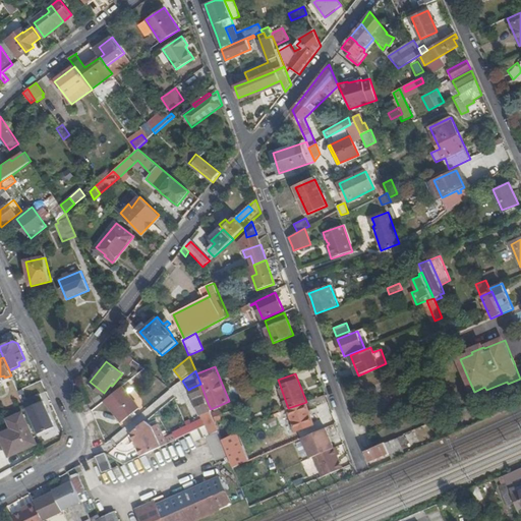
[(189,389),(190,389),(193,399),(194,399),(200,415),(201,415),(207,413),(210,420),(214,418),(214,417),(212,413),(211,409),(209,405),(200,384),(189,389)]
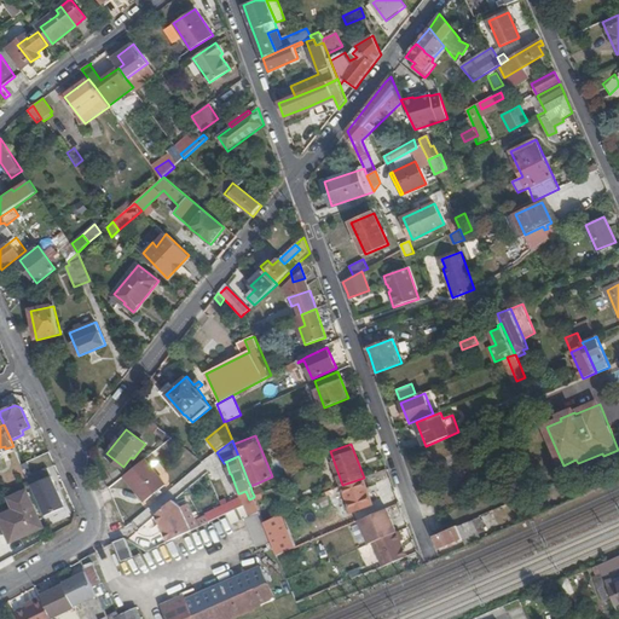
[(145,458),(125,475),(145,501),(166,484),(145,458)]
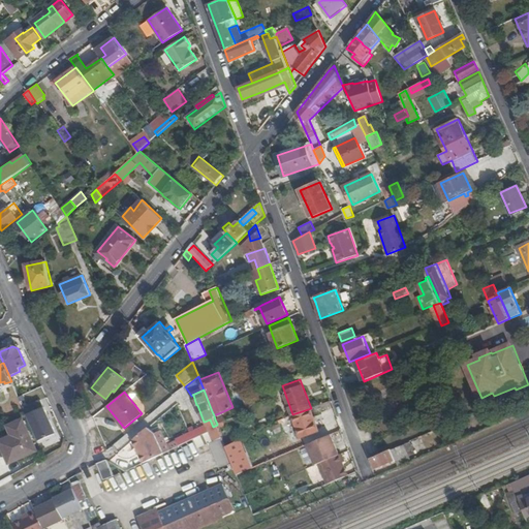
[(44,406),(27,413),(38,440),(56,433),(44,406)]
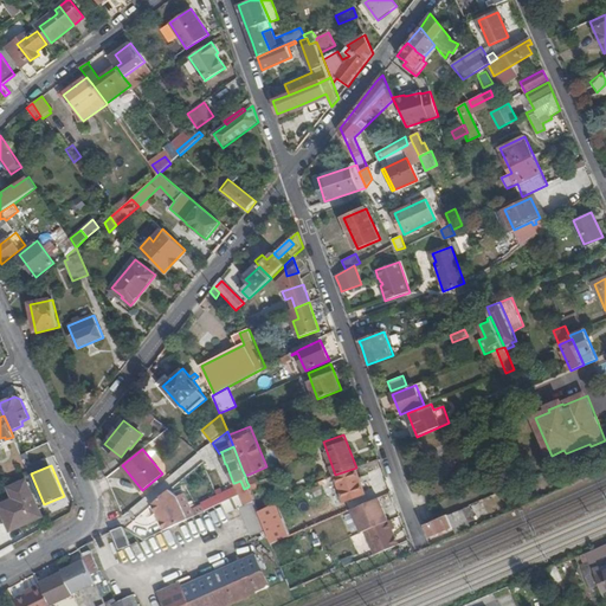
[(356,468),(335,475),(345,501),(366,494),(356,468)]
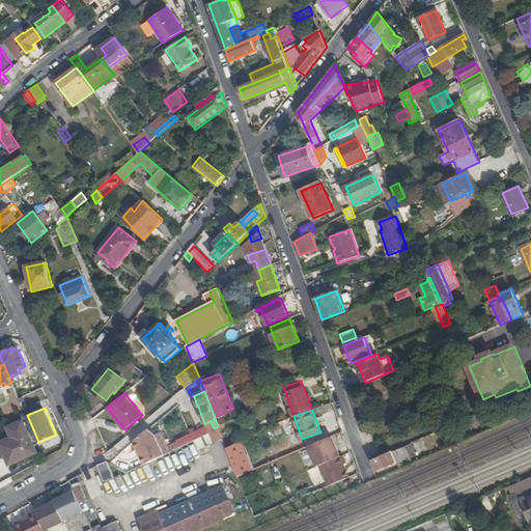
[(211,421),(205,423),(206,426),(211,435),(210,435),(214,444),(224,440),(220,428),(218,426),(214,428),(211,421)]
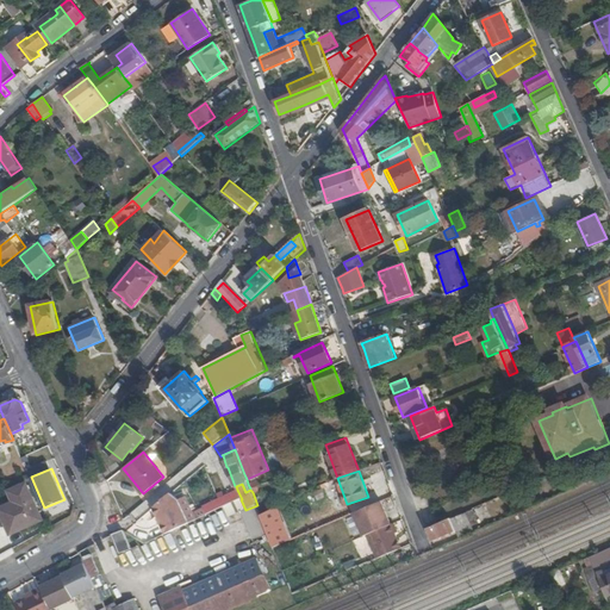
[(31,523),(31,524),(41,520),(25,486),(7,495),(13,506),(1,511),(11,533),(31,523)]
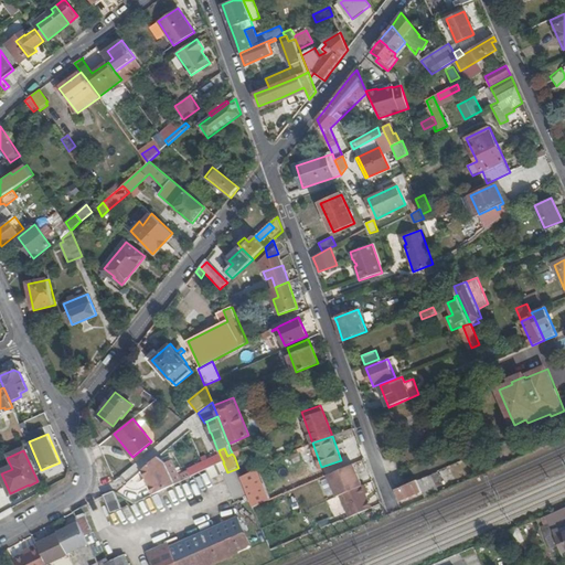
[(224,462),(220,454),(208,459),(212,468),(223,462),(224,462)]
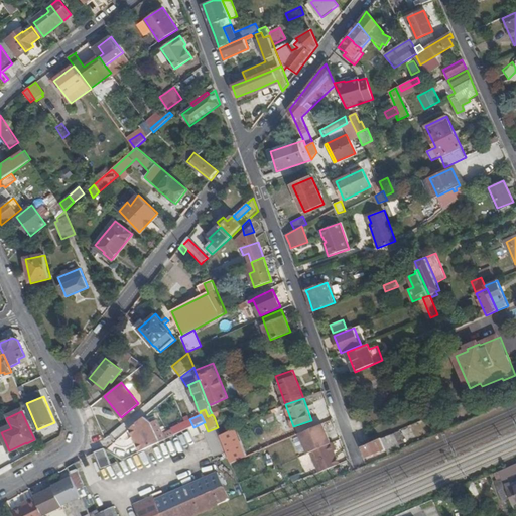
[(130,427),(141,452),(153,446),(160,442),(152,423),(145,415),(130,427)]
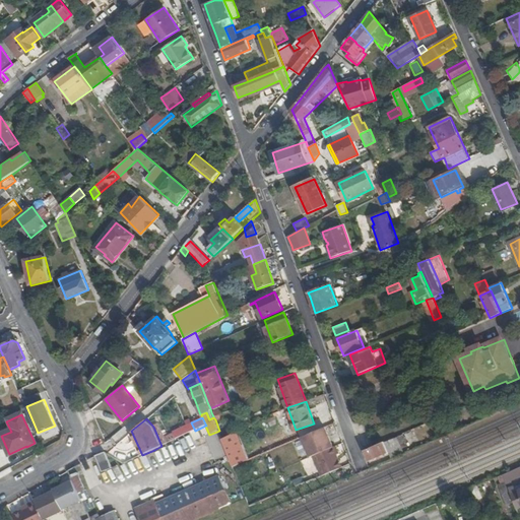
[(166,435),(170,443),(195,431),(191,423),(166,435)]
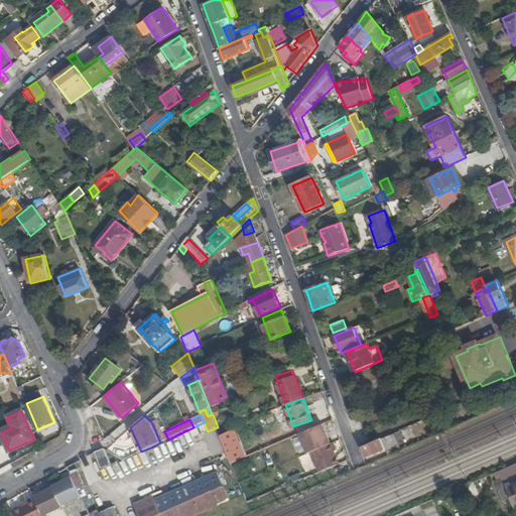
[(152,423),(160,442),(164,441),(155,422),(152,423)]
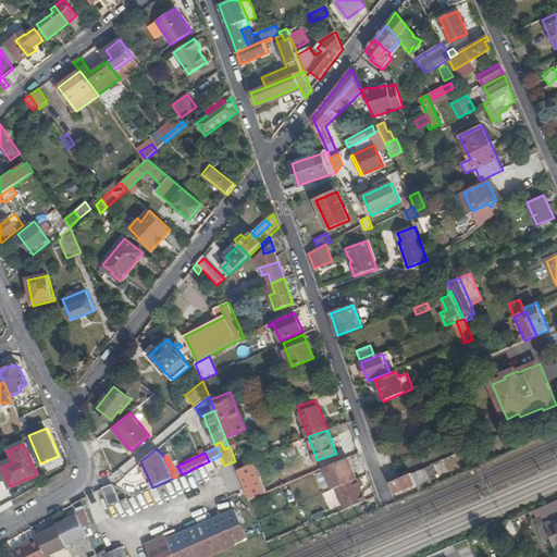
[(349,457),(324,468),(333,490),(336,487),(358,479),(349,457)]
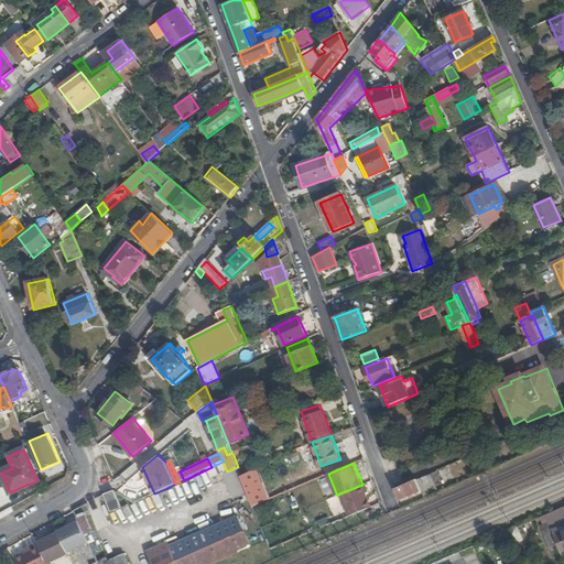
[(241,476),(238,467),(227,472),(237,497),(248,491),(241,476)]
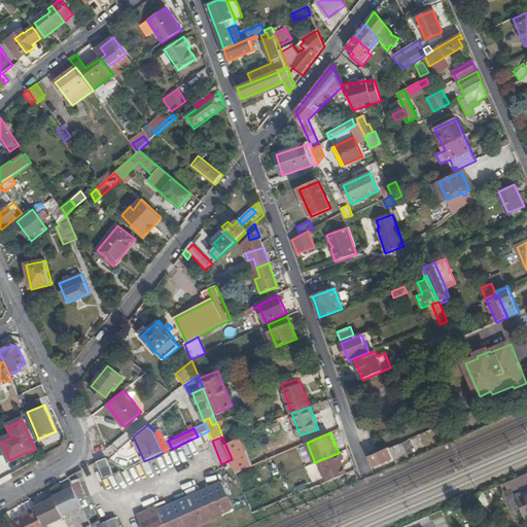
[(394,457),(397,464),(415,457),(414,453),(414,451),(410,440),(400,444),(402,449),(403,453),(394,457)]
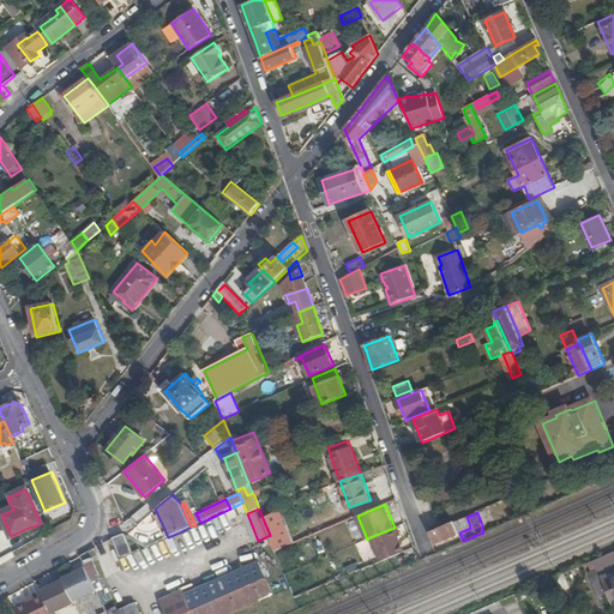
[(272,513),(263,518),(270,535),(276,551),(286,547),(272,513)]
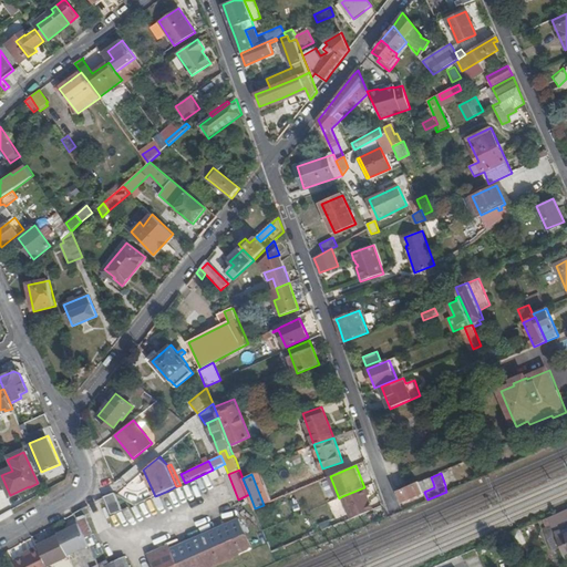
[(420,482),(424,492),(434,487),(433,483),(431,477),(420,482)]
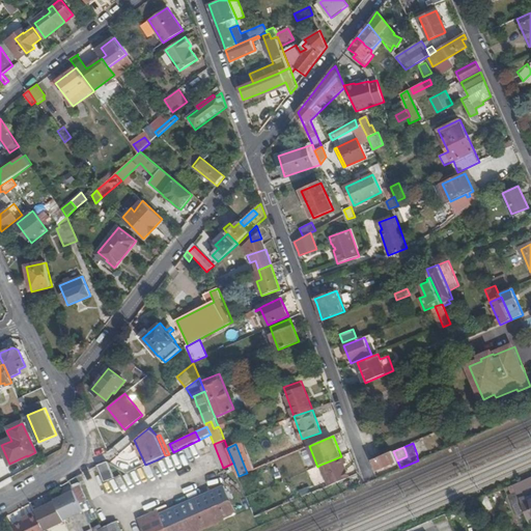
[(375,468),(376,471),(397,460),(393,451),(373,460),(375,468)]
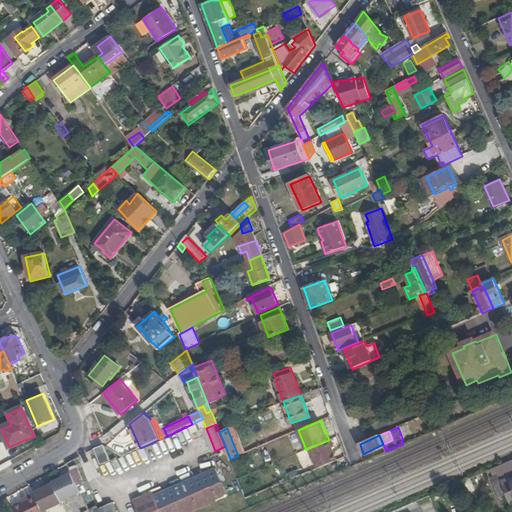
[(27,442),(26,440),(26,439),(9,447),(8,447),(10,450),(27,442)]
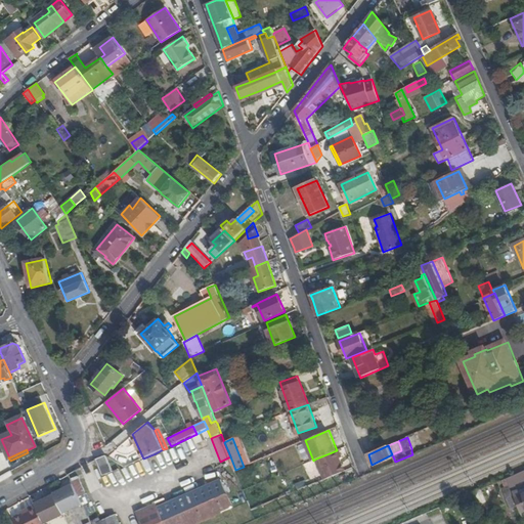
[(337,450),(316,459),(323,480),(345,471),(339,459),(342,457),(339,449),(337,450)]
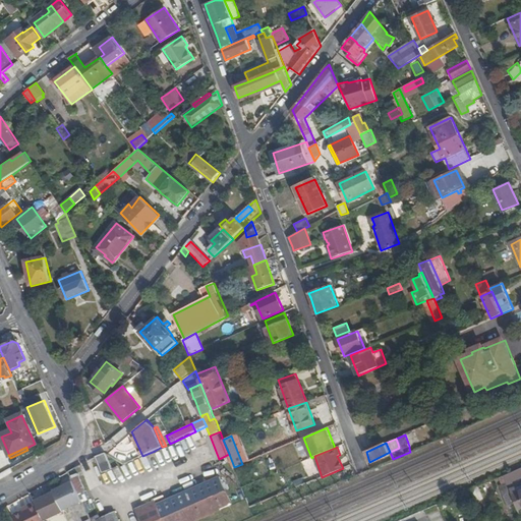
[(113,467),(106,452),(97,457),(104,472),(113,467)]
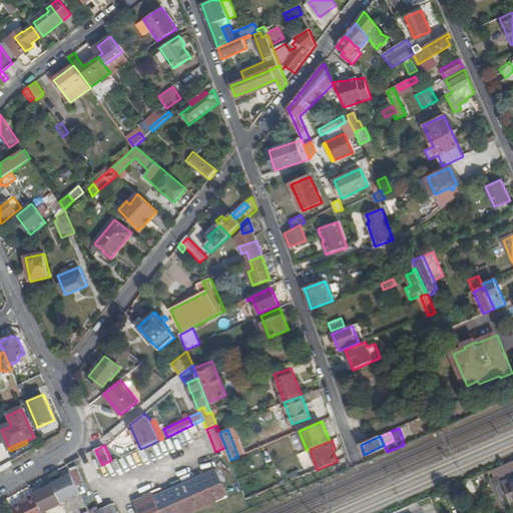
[(190,512),(239,492),(228,465),(159,494),(158,491),(135,501),(139,512),(190,512)]
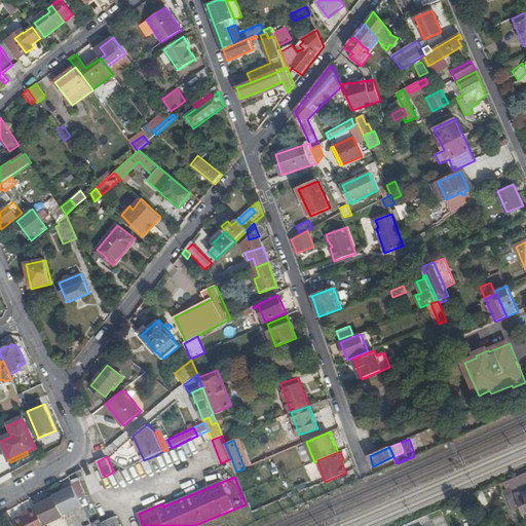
[(509,480),(504,482),(506,488),(503,490),(513,513),(521,510),(509,480)]
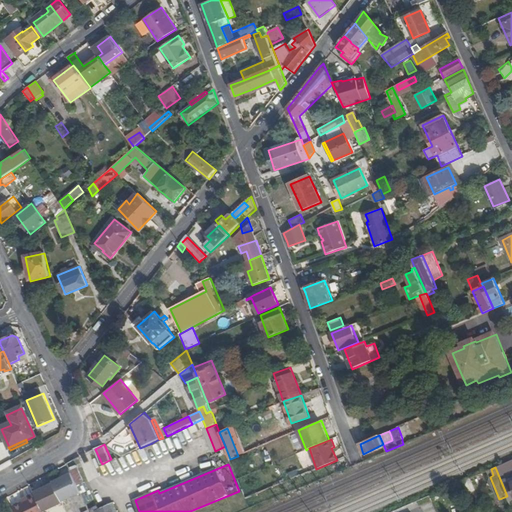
[(73,471),(76,484),(84,482),(81,469),(73,471)]
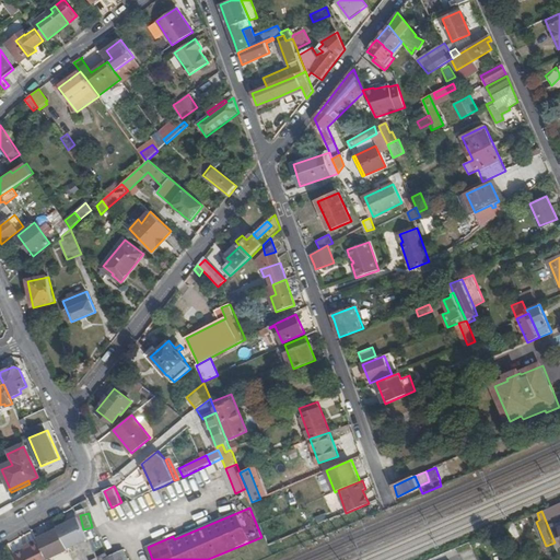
[(90,544),(77,514),(70,518),(72,522),(69,524),(58,529),(69,552),(70,555),(90,544)]
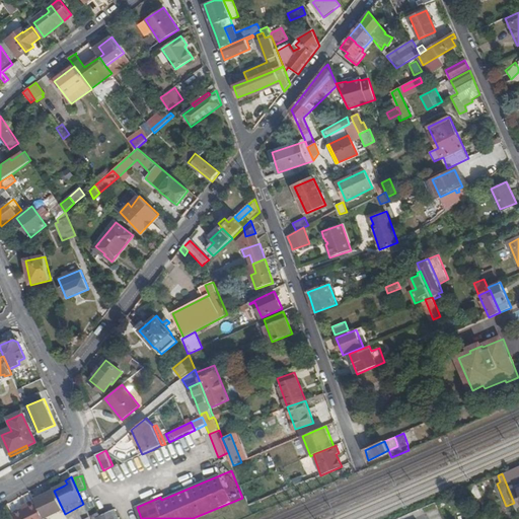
[(475,485),(469,488),(472,495),(478,492),(475,485)]
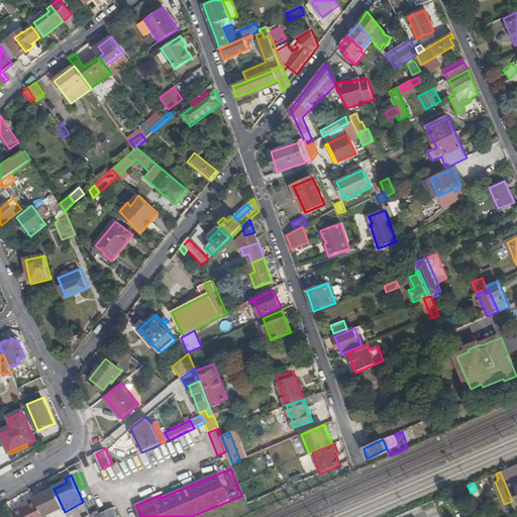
[(54,489),(53,487),(45,491),(47,494),(44,495),(35,500),(43,516),(48,516),(64,510),(54,489)]
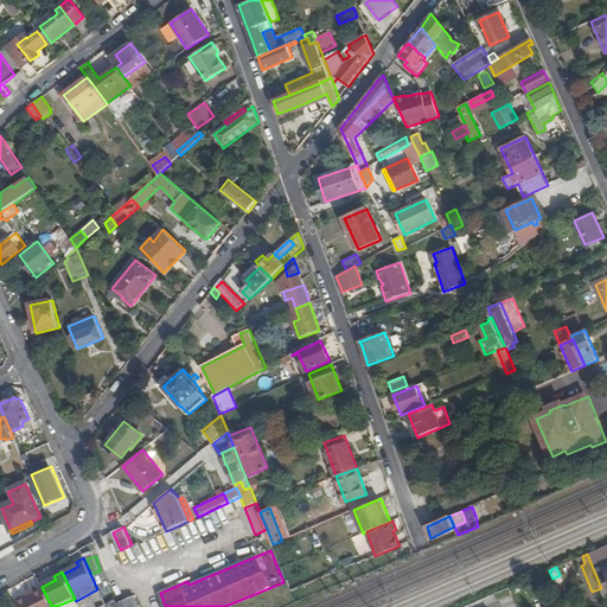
[(51,606),(42,587),(40,585),(25,592),(26,594),(14,600),(18,606),(51,606)]
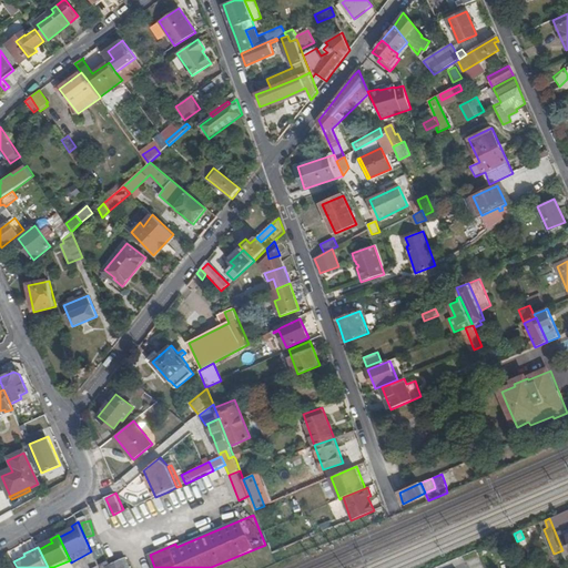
[(129,567),(124,558),(110,565),(107,558),(100,561),(102,567),(103,567),(107,567),(129,567)]
